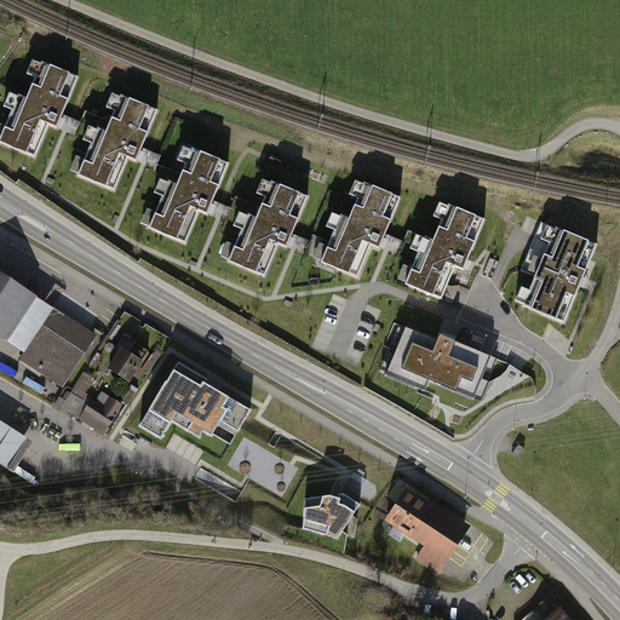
[(0,124),(0,144),(35,160),(50,128),(56,131),(79,79),(33,58),(26,75),(35,79),(26,99),(11,93),(4,109),(12,113),(6,126),(0,124)]
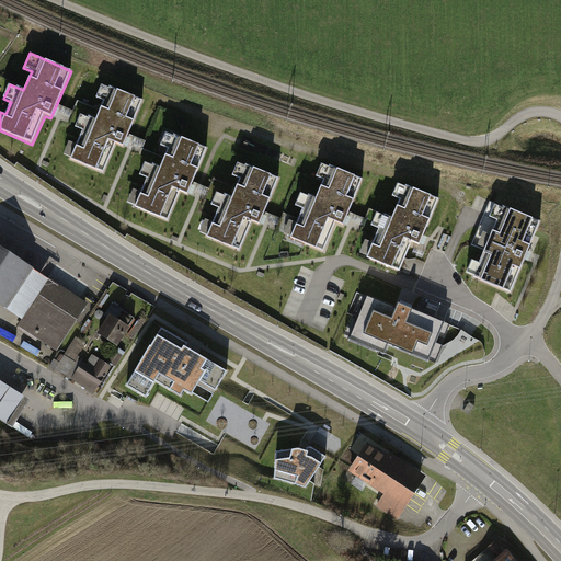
[(69,140),(63,157),(104,174),(116,145),(123,148),(142,101),(102,82),(95,98),(103,101),(95,119),(81,114),(75,128),(82,132),(77,144),(69,140)]
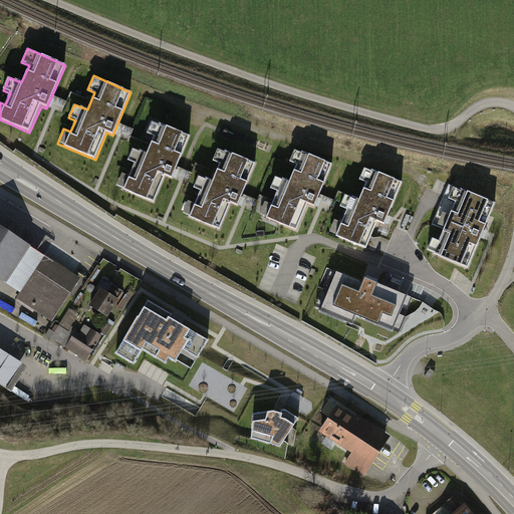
[(121,172),(115,186),(154,203),(165,176),(170,178),(189,135),(151,118),(146,132),(153,136),(145,153),(133,147),(126,160),(134,163),(129,175),(121,172)]
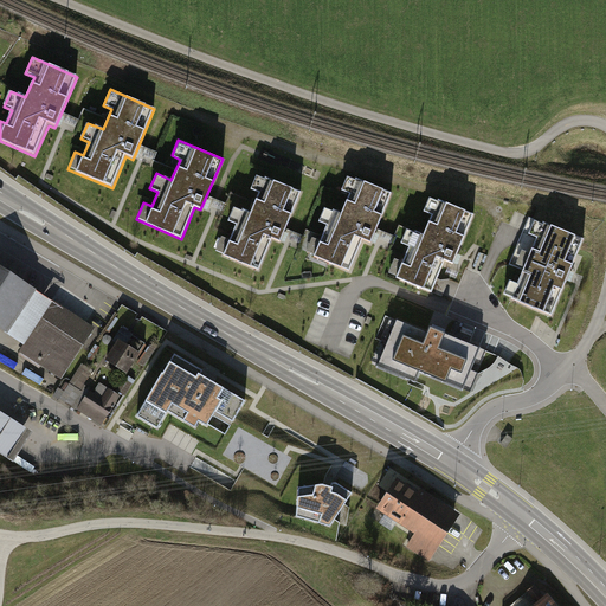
[(223,237),(216,255),(260,274),(274,243),(279,245),(302,194),(257,175),(250,191),(259,194),(250,214),(236,208),(229,224),(237,227),(231,240),(223,237)]
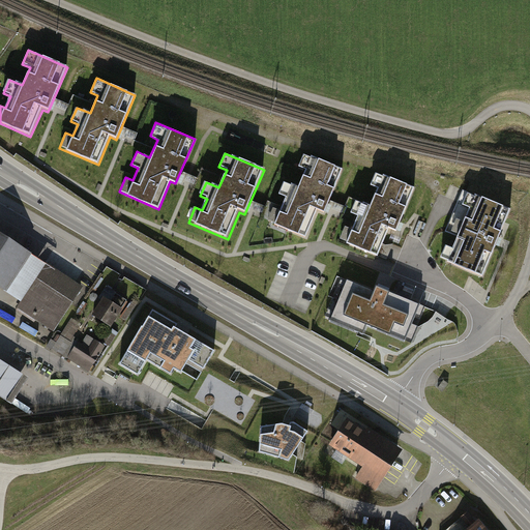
[(274,208),(267,223),(306,240),(319,212),(324,214),(344,170),(304,153),(298,167),(305,170),(298,188),(285,182),(280,196),(286,199),(281,210),(274,208)]
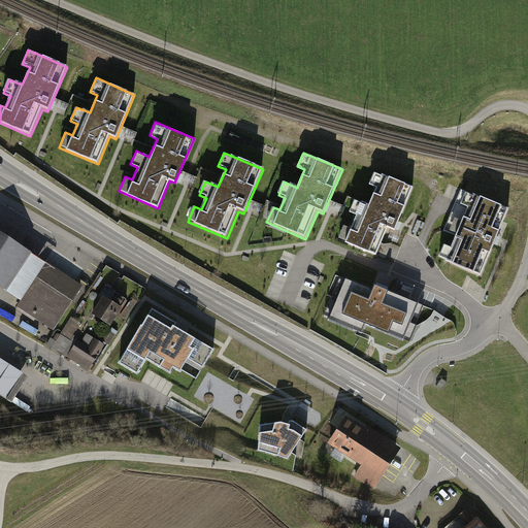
[(344,224),(338,239),(377,256),(389,229),(394,231),(396,226),(414,187),(374,170),(368,184),(376,187),(368,204),(356,199),(350,212),(357,216),(352,227),(344,224)]
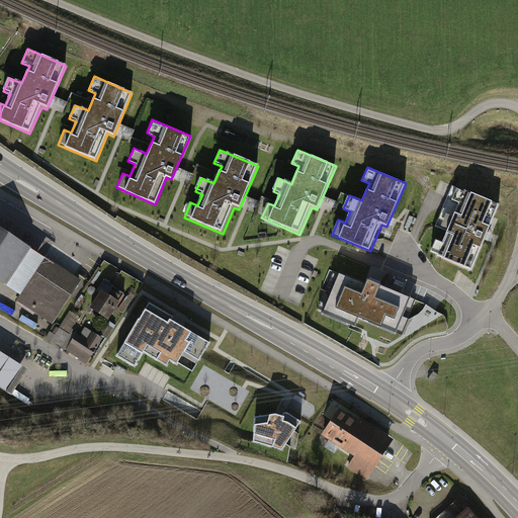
[(435,239),(429,252),(470,270),(498,206),(453,187),(445,205),(437,226),(447,230),(442,242),(435,239)]
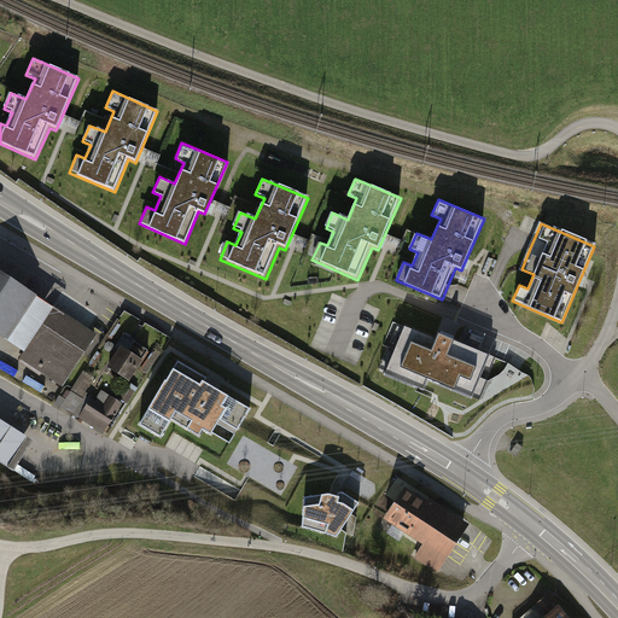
[(92,336),(0,274),(0,334),(64,379),(92,336)]
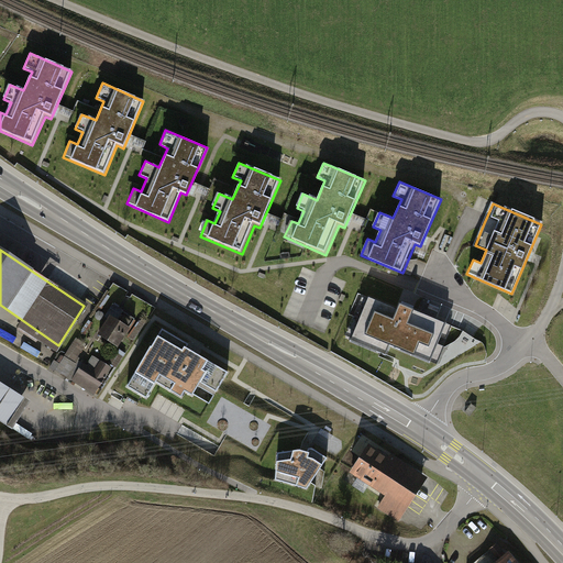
[(401,304),(375,293),(359,333),(390,346),(394,340),(433,357),(450,320),(403,300),(401,304)]
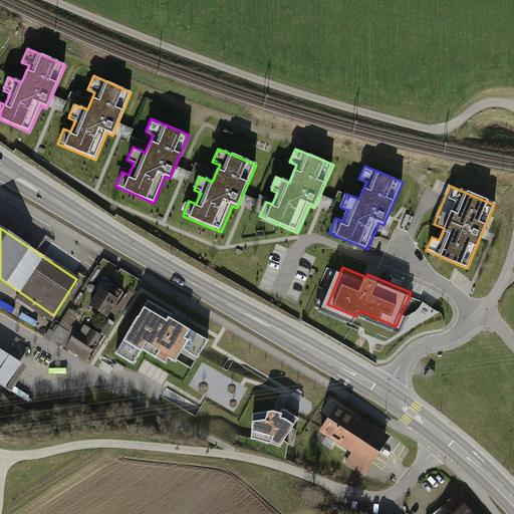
[(116,299),(101,290),(92,306),(107,315),(116,299)]
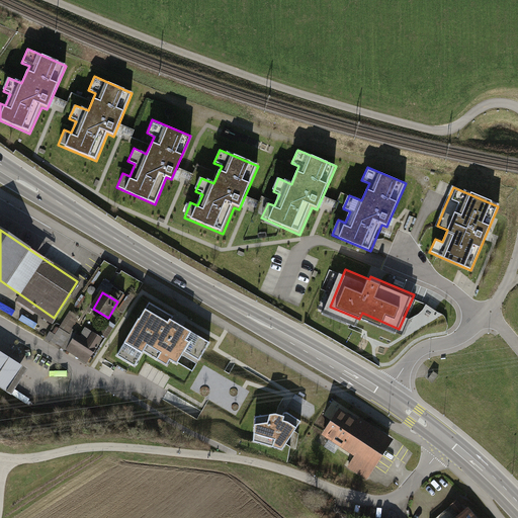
[(211,339),(150,301),(117,354),(135,364),(144,349),(173,367),(183,351),(198,360),(211,339)]
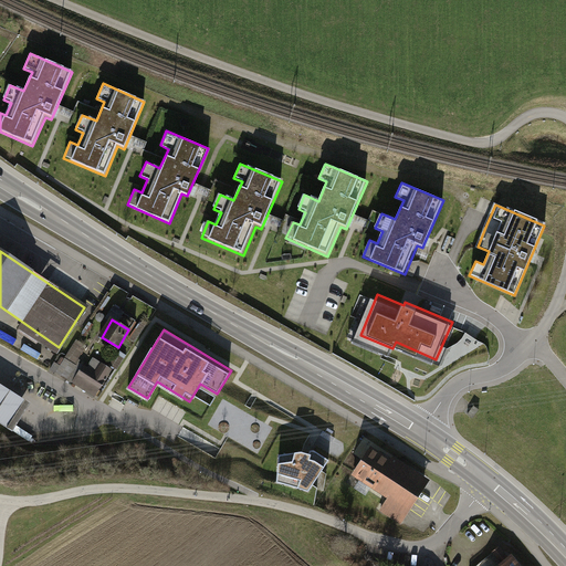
[(66,360),(77,367),(88,348),(77,342),(66,360)]
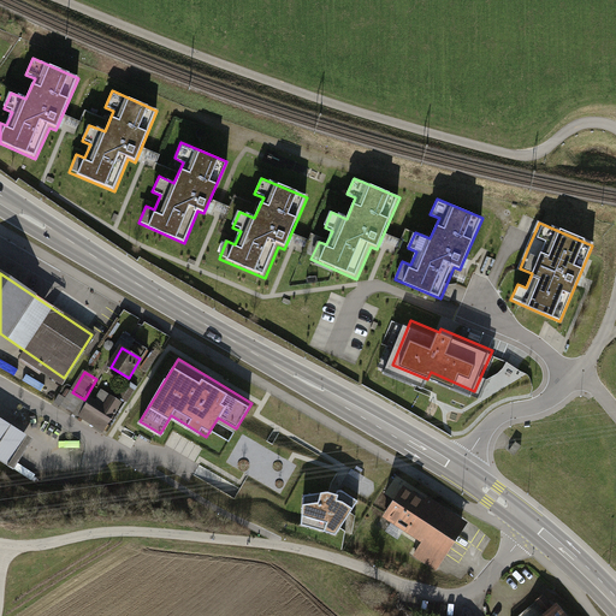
[(119,401),(102,391),(95,402),(90,398),(81,415),(102,428),(119,401)]
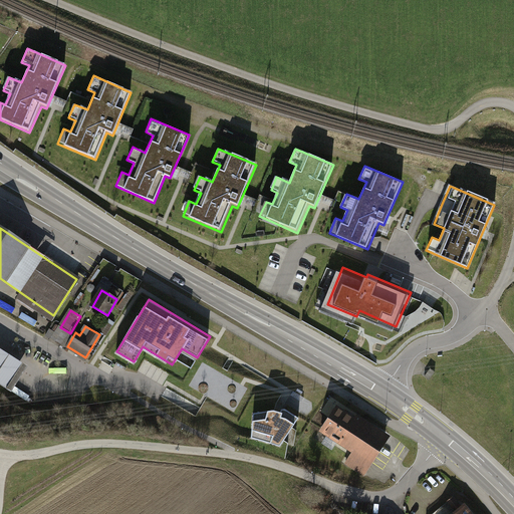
[(29,366),(0,348),(0,383),(13,392),(29,366)]
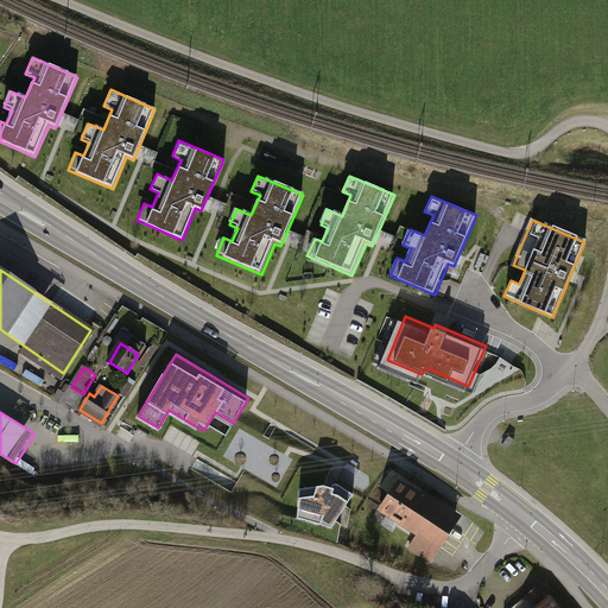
[(464,511),(403,470),(381,502),(418,526),(409,540),(435,557),(464,511)]
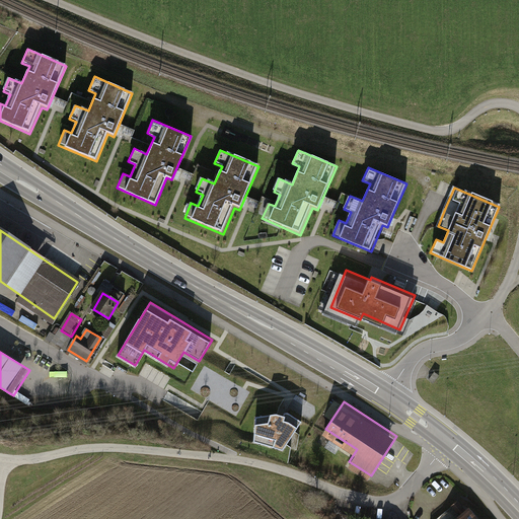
[(288,413),(256,418),(254,442),(284,450),(302,422),(288,413)]
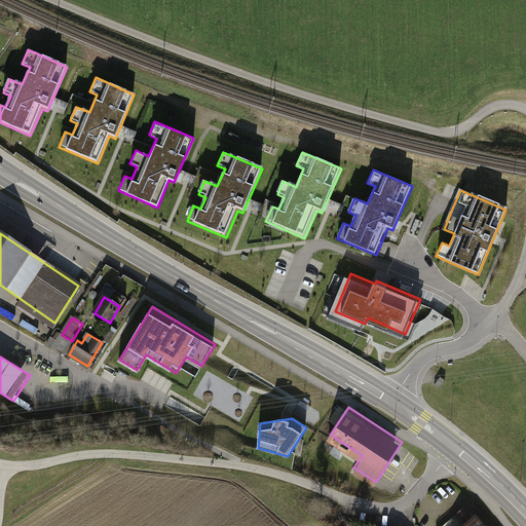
[(462,506),(437,525),(483,525),(475,514),(471,517),(462,506)]
